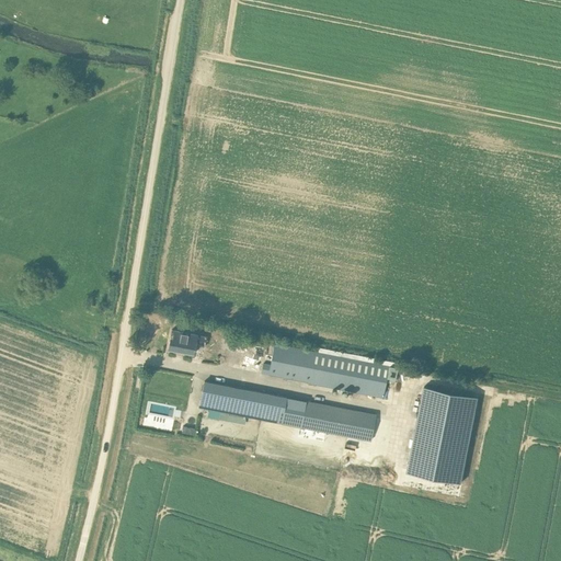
[(152,386),(169,389),(171,379),(174,380),(176,368),(173,368),(175,358),(173,358),(175,348),(194,352),(196,343),(163,336),(161,346),(165,346),(164,356),(156,355),(153,367),(156,367),(152,386)]
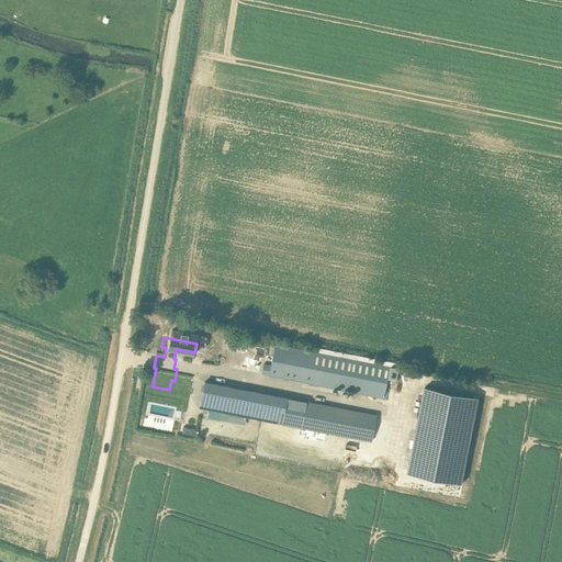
[(217,358),(227,359),(229,347),(220,345),(217,358)]
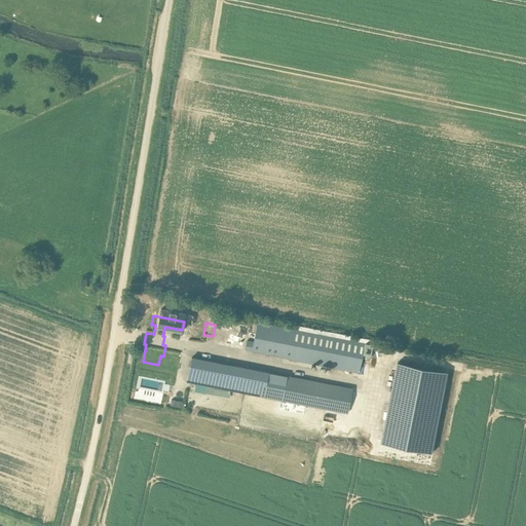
[(371,345),(296,331),(257,323),(253,341),(247,340),(245,349),(290,359),(360,373),(359,375),(369,377),(370,365),(366,364),(368,351),(370,352),(371,345)]
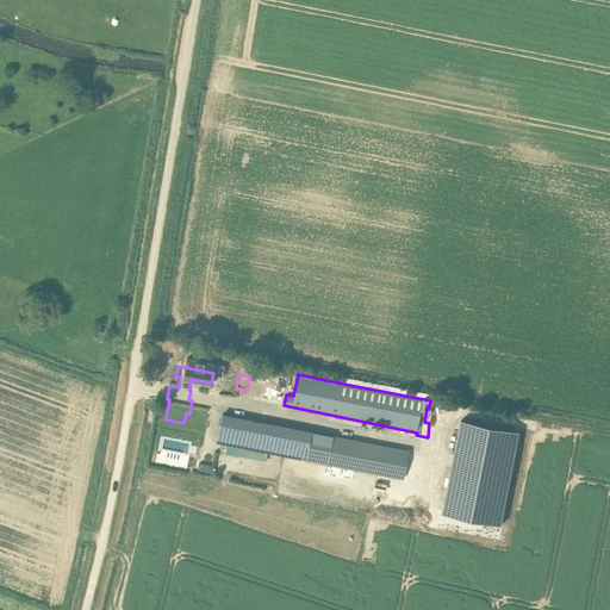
[(312,434),(234,417),(222,415),(216,443),(231,446),(230,452),(236,453),(237,447),(240,448),(237,456),(247,459),(249,449),(306,461),(327,465),(403,480),(409,452),(332,436),(330,444),(311,440),(312,434)]
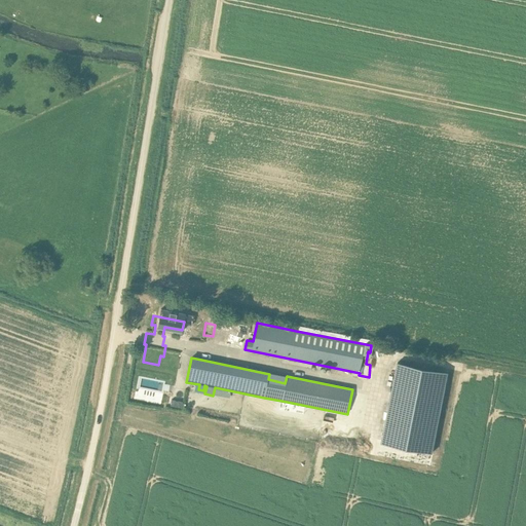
[(398,362),(381,443),(433,453),(448,372),(398,362)]
